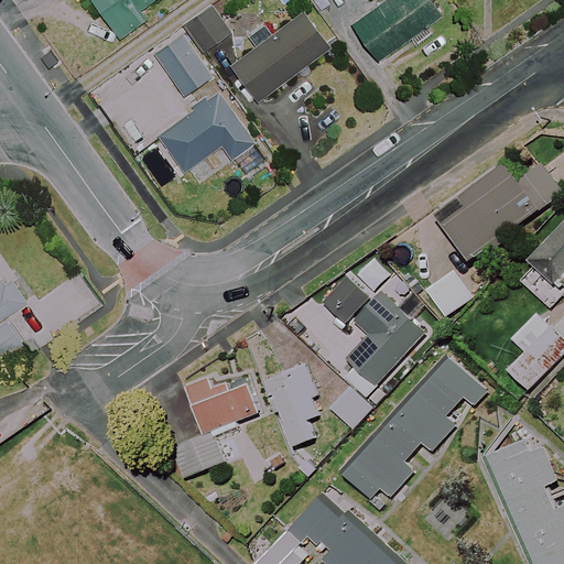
[(153,0),(91,0),(119,39),(147,19),(140,10),(153,0)]
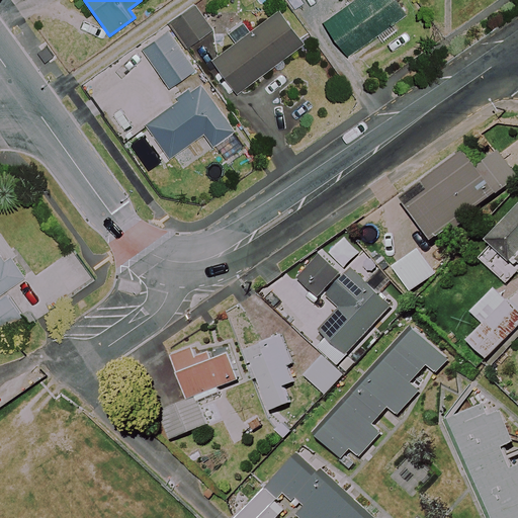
[(355,0),(323,21),(345,57),(376,36),(381,45),(398,34),(393,26),(408,16),(397,0),(355,0)]
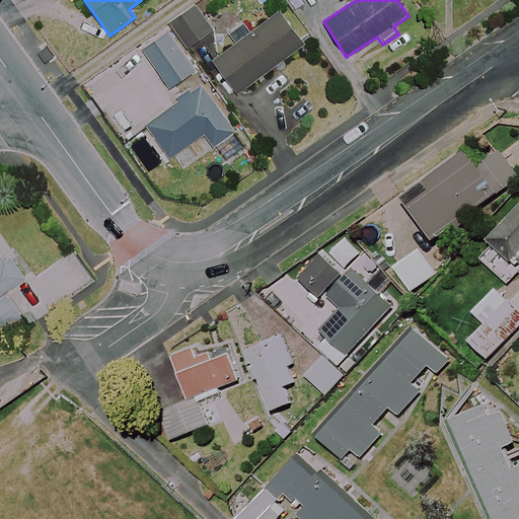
[(213,29),(195,4),(168,23),(188,49),(213,29)]
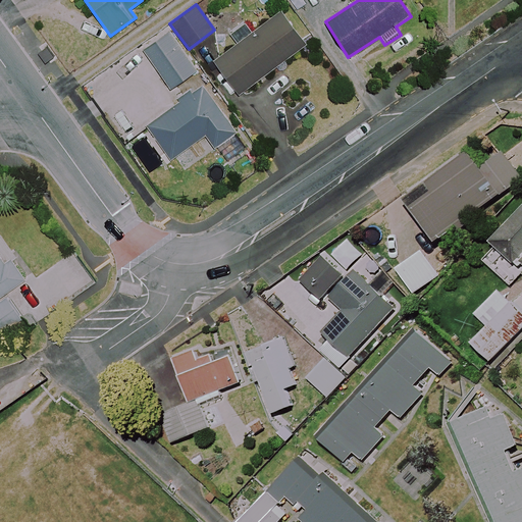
[(306,43),(280,10),(253,32),(245,22),(230,33),(239,43),(214,61),(240,94),(306,43)]
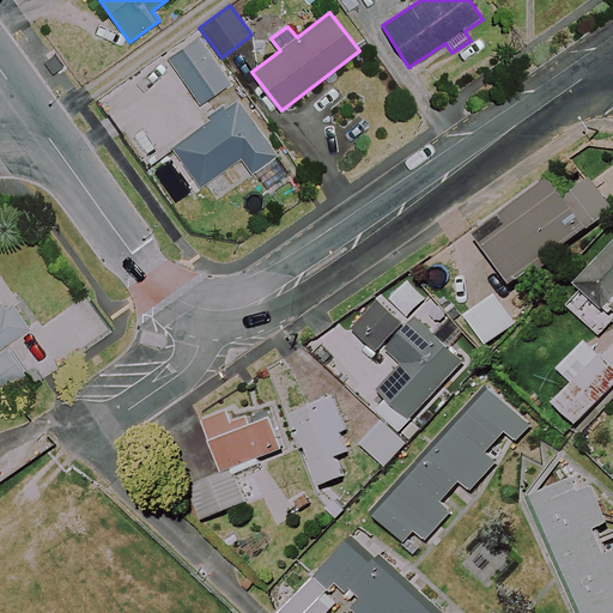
[(278,156),(237,99),(170,147),(199,188),(240,159),(250,175),(278,156)]
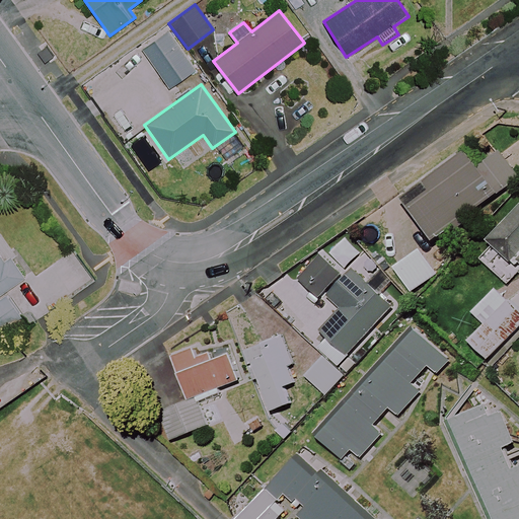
[(518,179),(499,153),(478,167),(468,152),(426,182),(432,191),(410,207),(435,242),(471,217),(469,214),(518,179)]
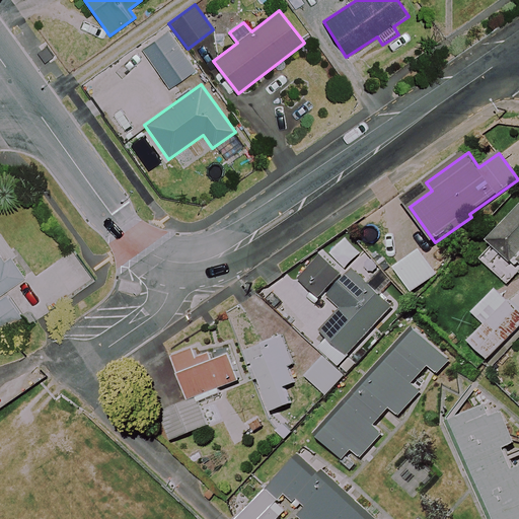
[(518,208),(487,241),(510,264),(514,258),(518,263),(518,208)]
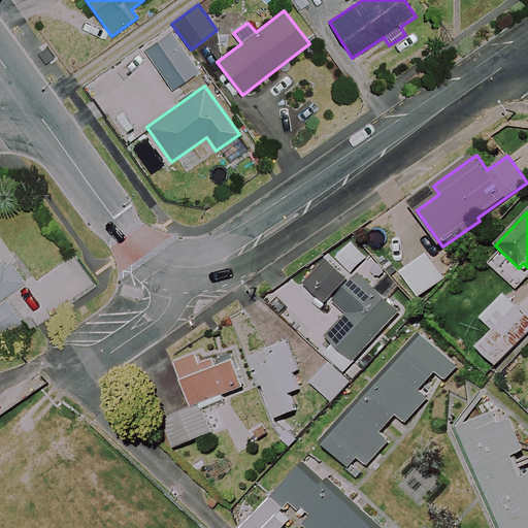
[(448,276),(431,254),(405,272),(422,295),(448,276)]
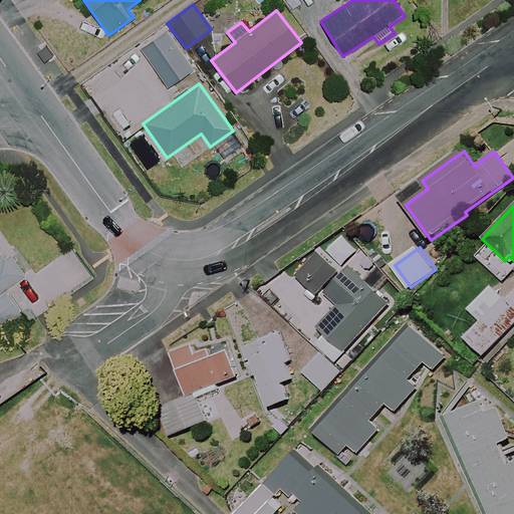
[(0,327),(19,314),(2,290),(23,275),(9,257),(4,260),(0,254),(0,327)]
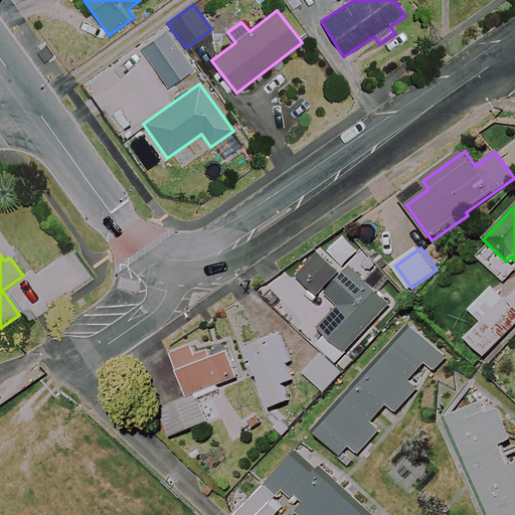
[(388,307),(349,269),(326,294),(340,307),(318,330),(343,354),(388,307)]
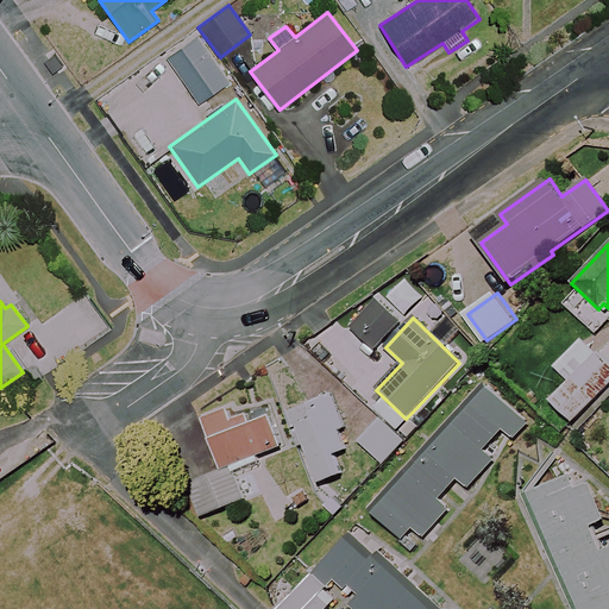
[(608,383),(608,366),(581,339),(553,368),(567,382),(550,400),(572,421),(608,383)]
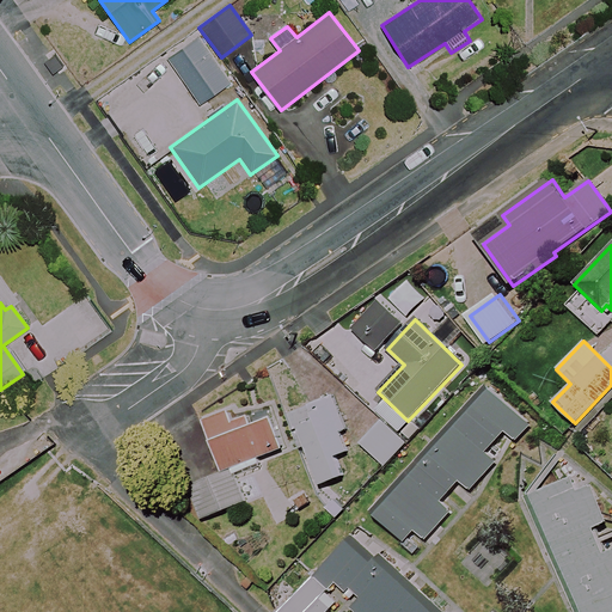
[(528,426),(484,386),(371,510),(404,542),(415,531),(426,540),(452,510),(441,501),(459,482),(470,491),(495,463),(484,453),(505,433),(514,441),(528,426)]
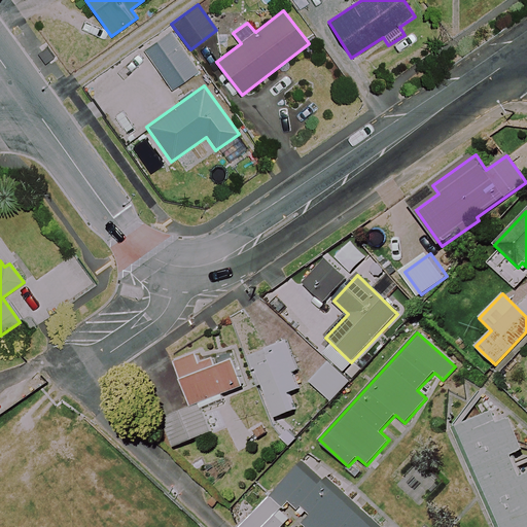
[(305,387),(286,341),(266,349),(270,362),(256,367),(276,418),(295,411),(288,393),(305,387)]
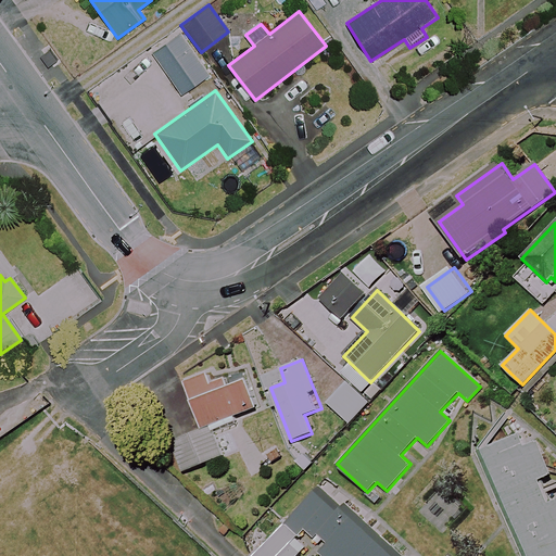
[(242,375),(211,387),(205,374),(185,381),(203,430),(172,441),(182,471),(220,457),(212,434),(237,425),(234,417),(255,409),(242,375)]
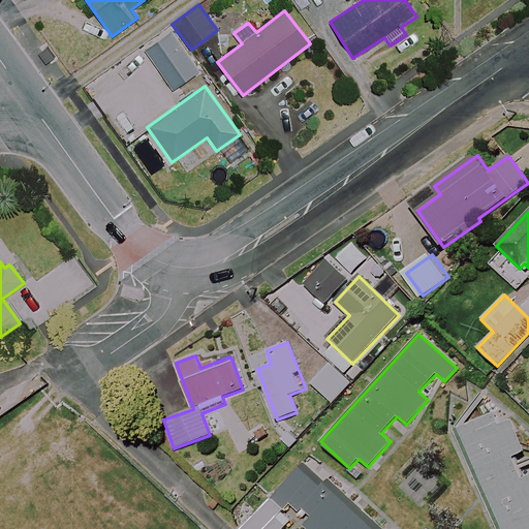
[(351,383),(331,364),(311,383),(332,403),(351,383)]
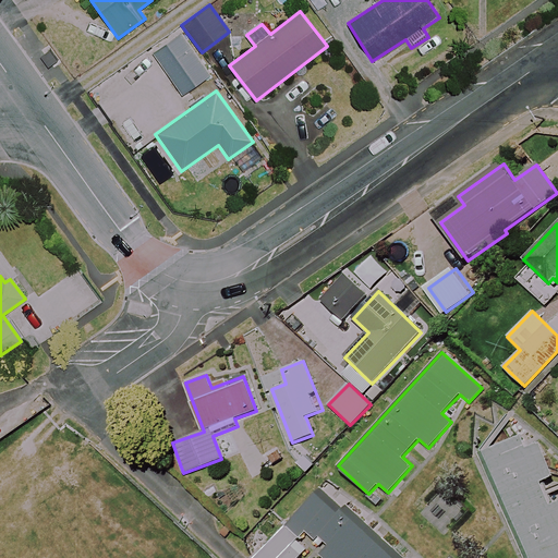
[(557,557),(557,500),(553,504),(543,482),(554,476),(541,445),(525,451),(519,437),(486,450),(534,557),(557,557)]
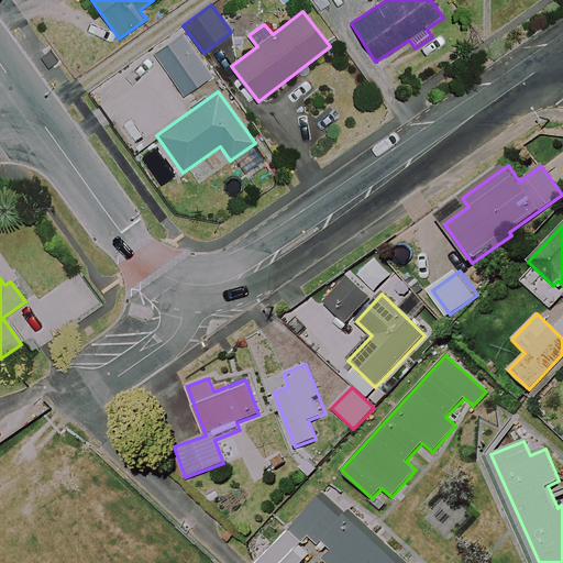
[(409,562),(324,492),(323,490),(288,532),(304,545),(310,539),(327,553),(320,561),(322,562),(409,562)]
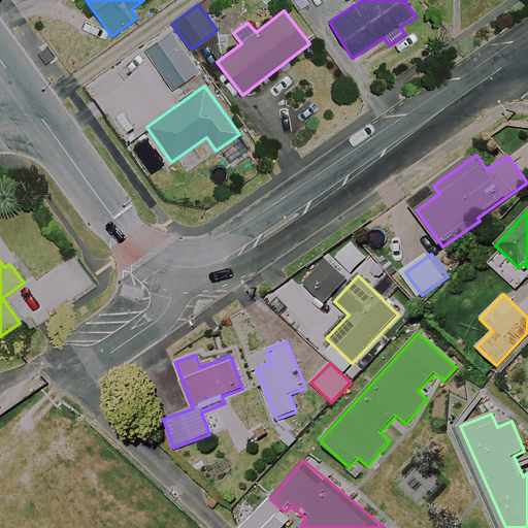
[(285,512),(270,499),(245,527),(284,527),(293,518),(285,512)]
